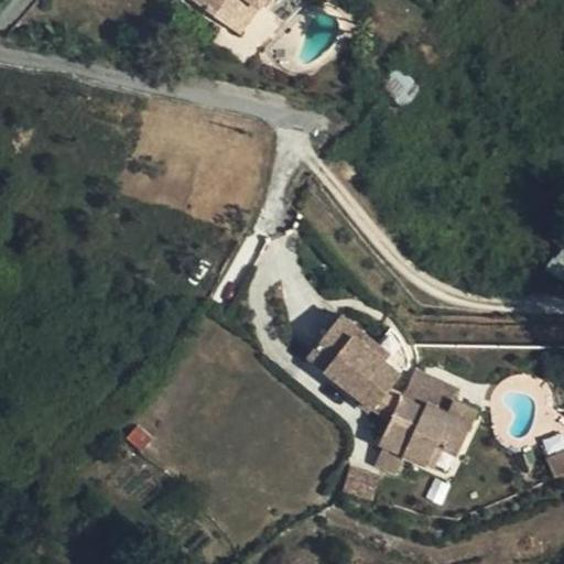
[(194,0),(225,25),(246,0),(250,0),(261,10),(269,0),(194,0)]
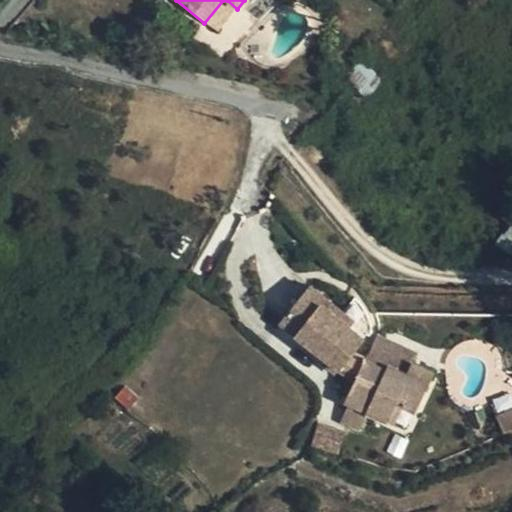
[(223,26),(237,9),(227,0),(223,0),(204,23),(217,33),(223,26)]
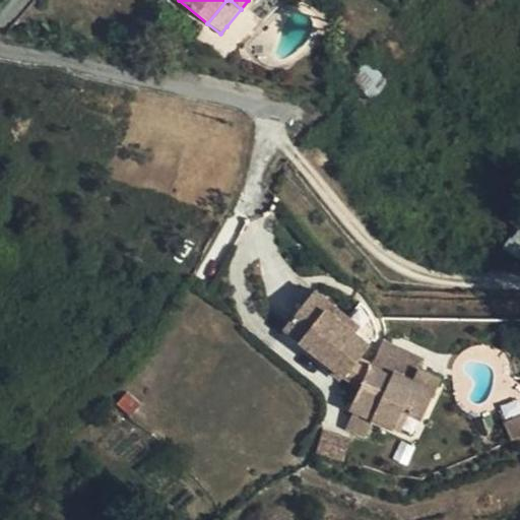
[(315,289),(285,328),(363,387),(353,407),(393,427),(401,408),(424,416),(441,380),(419,370),(425,359),(385,340),(374,364),(361,359),(371,343),(353,329),(359,323),(315,289)]
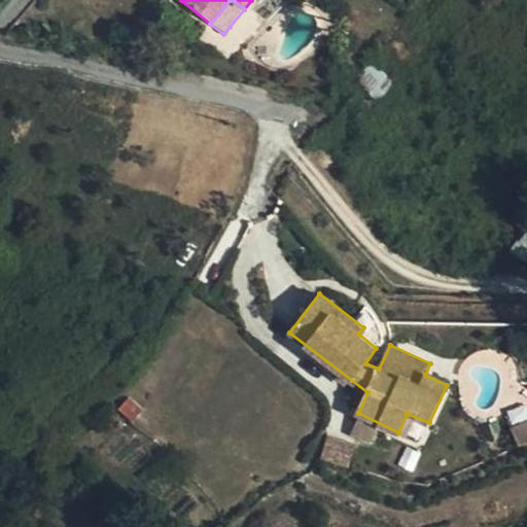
[(526,422),(512,427),(516,440),(526,435),(526,422)]
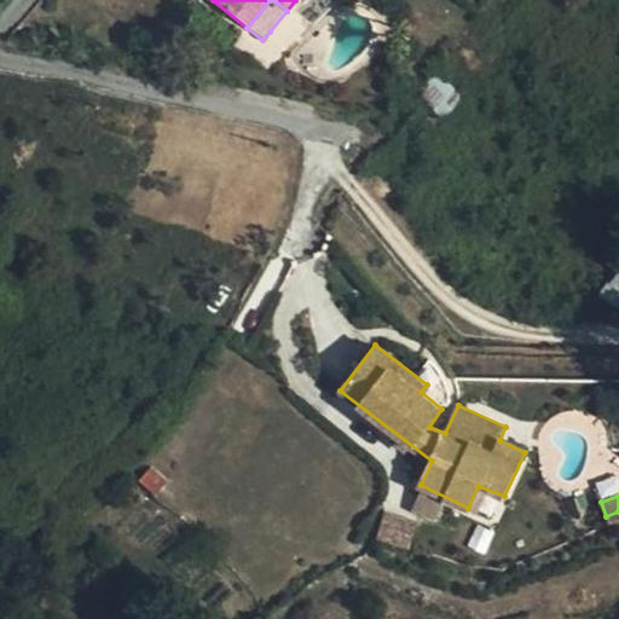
[(385,513),(377,538),(408,548),(415,522),(385,513)]
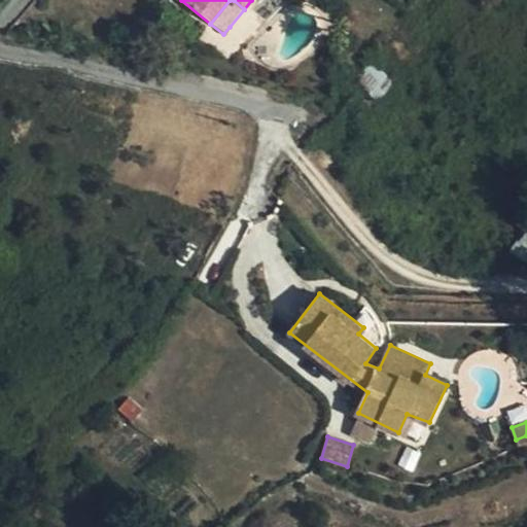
All buildings are outlined.
